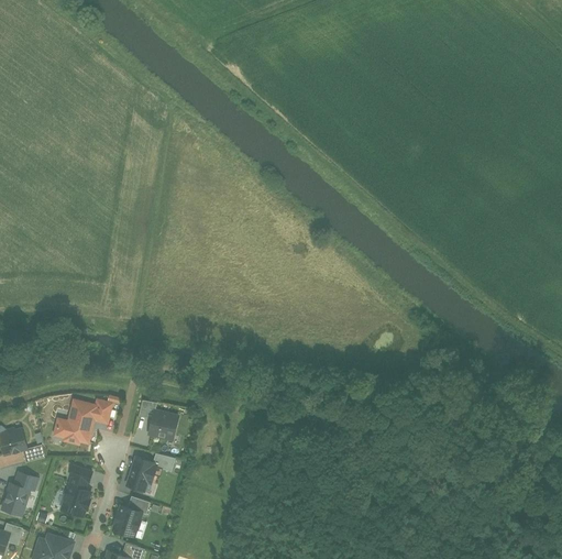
[(66,423),(57,420),(53,439),(87,447),(92,423),(108,426),(112,407),(118,408),(120,399),(107,396),(106,403),(95,399),(92,405),(72,401),(66,423)]
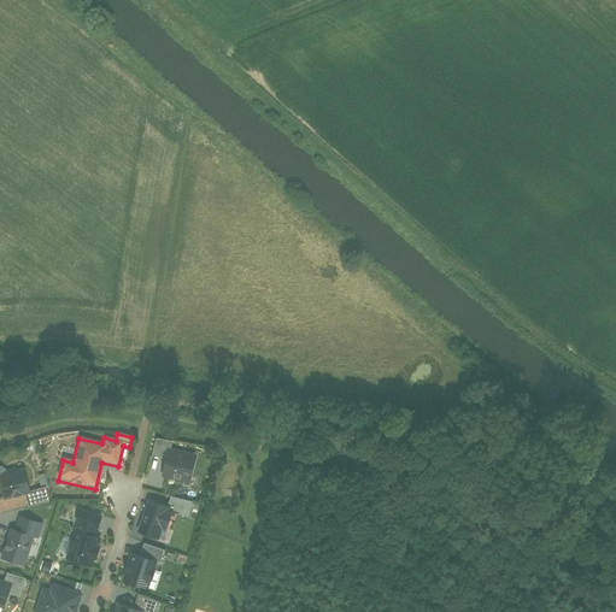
[(197,458),(166,451),(159,481),(189,488),(197,458)]
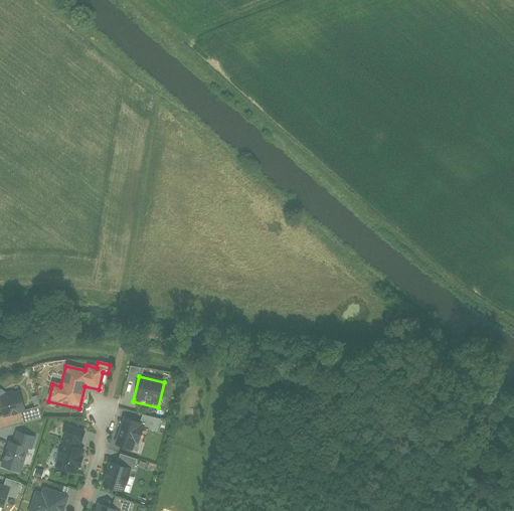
[(18,388),(0,393),(0,413),(1,417),(25,410),(18,388)]
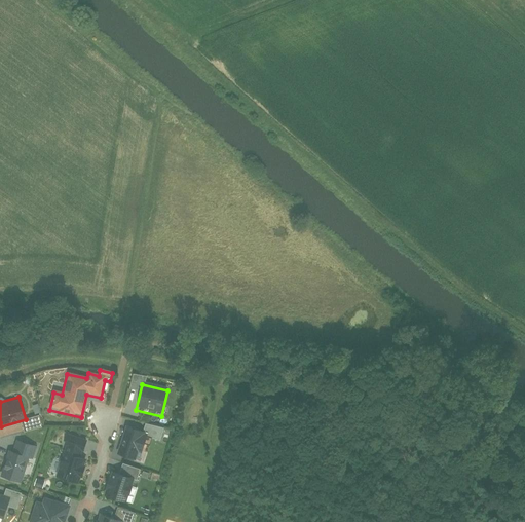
[(144,432),(124,425),(115,455),(136,461),(144,432)]
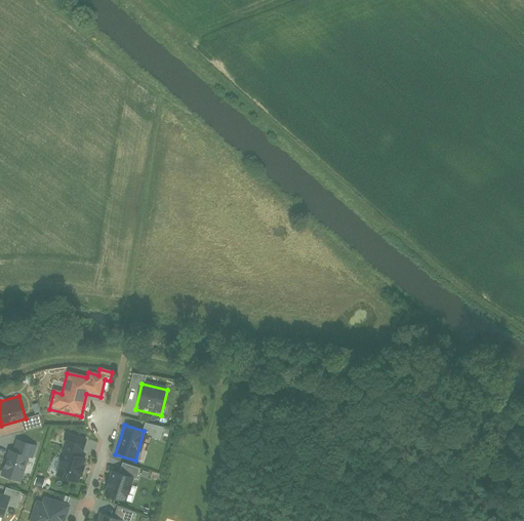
[(82,437),(65,432),(61,444),(66,446),(55,478),(77,484),(86,457),(77,455),(82,437)]
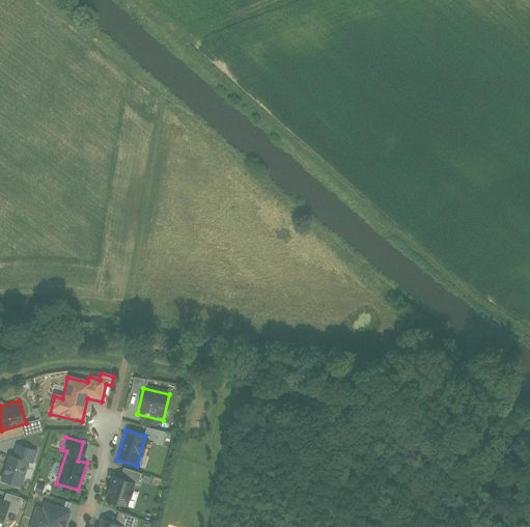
[(34,450),(14,444),(11,453),(5,451),(0,471),(0,480),(21,487),(27,463),(31,464),(34,450)]
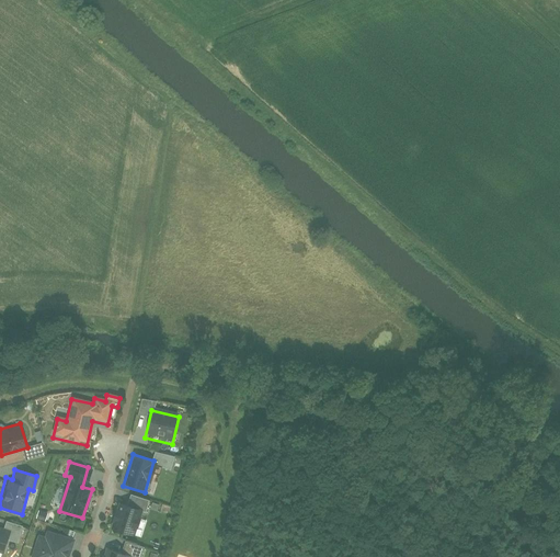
[(141,508),(115,501),(107,530),(134,536),(141,508)]
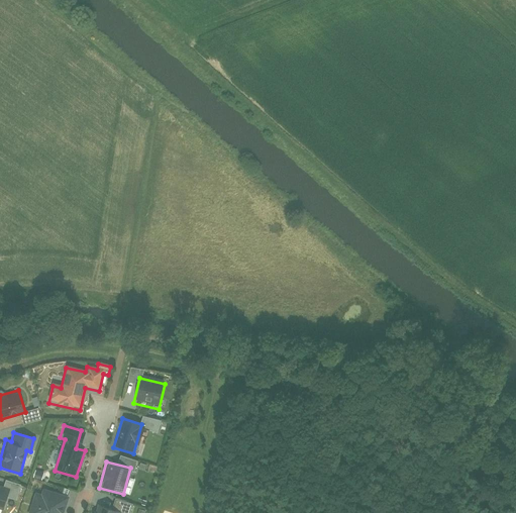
[(11,489),(0,485),(0,508),(5,510),(11,489)]
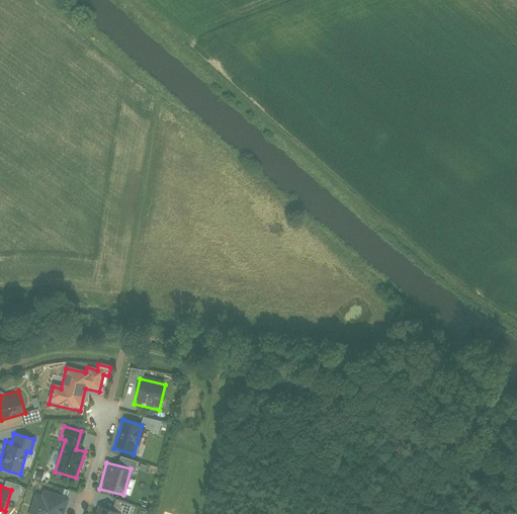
[(64,513),(69,499),(36,488),(27,513),(64,513)]
